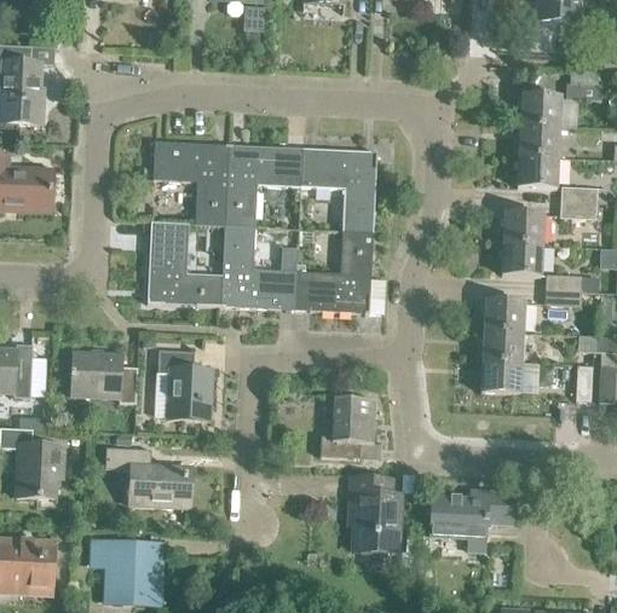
[(536,0),(536,19),(581,22),(582,0),(536,0)]
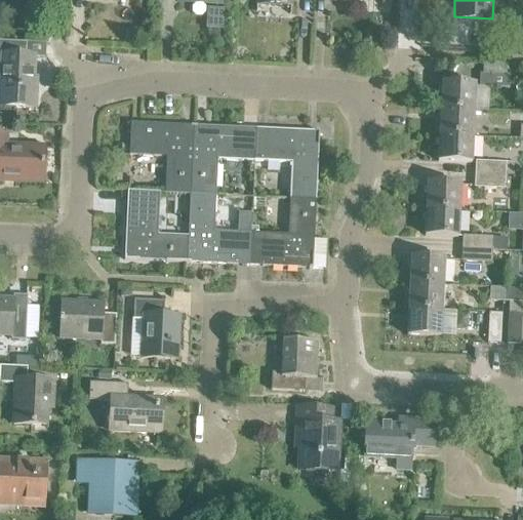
[(208,5),(207,25),(210,25),(222,26),(224,26),(224,5),(208,5)]
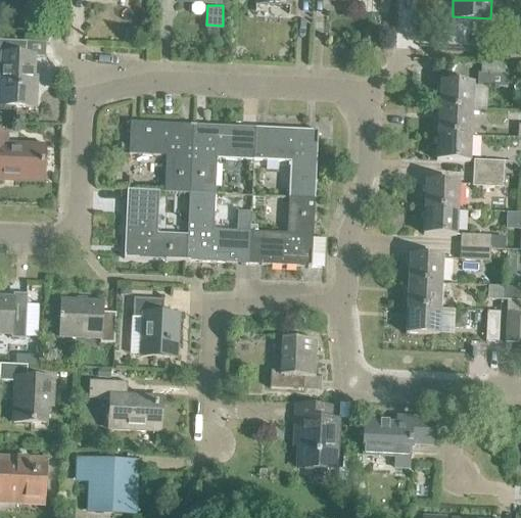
[(209,25),(209,37),(220,38),(221,26),(209,25)]
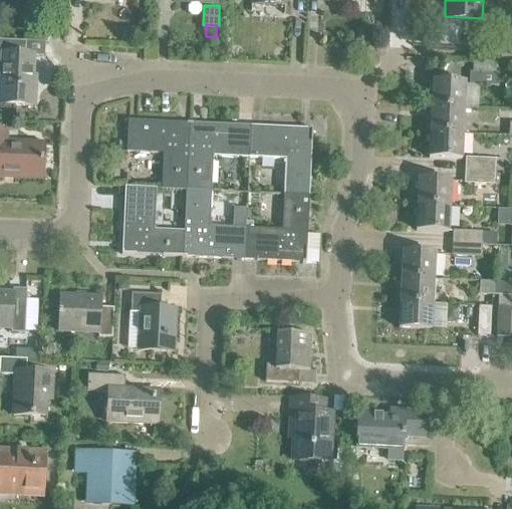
[(34,50),(26,50),(27,37),(0,36),(0,49),(3,50),(0,100),(32,102),(34,50)]
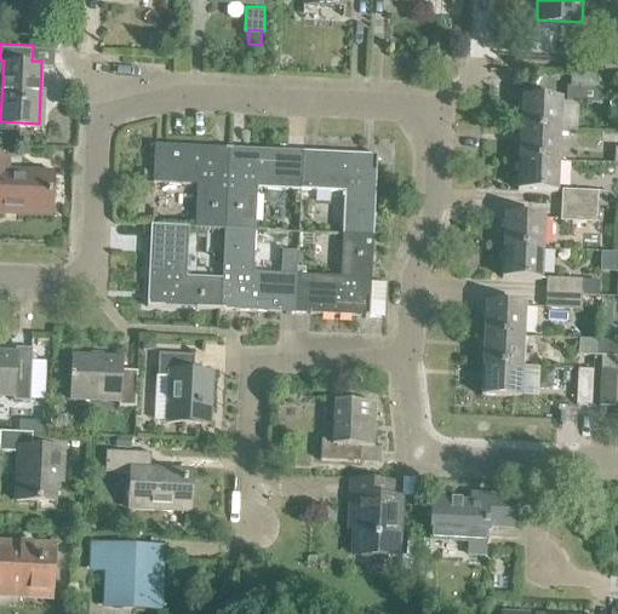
[(567,82),(567,98),(602,99),(604,84),(567,82)]
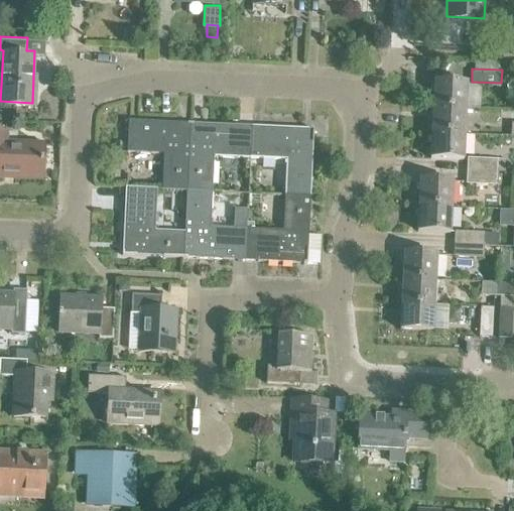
[(434,79),(433,104),(467,106),(468,80),(434,79)]
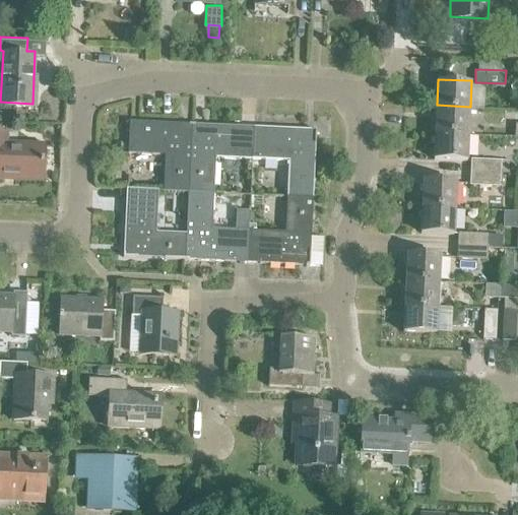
[(437,105),(436,130),(469,132),(470,107),(437,105)]
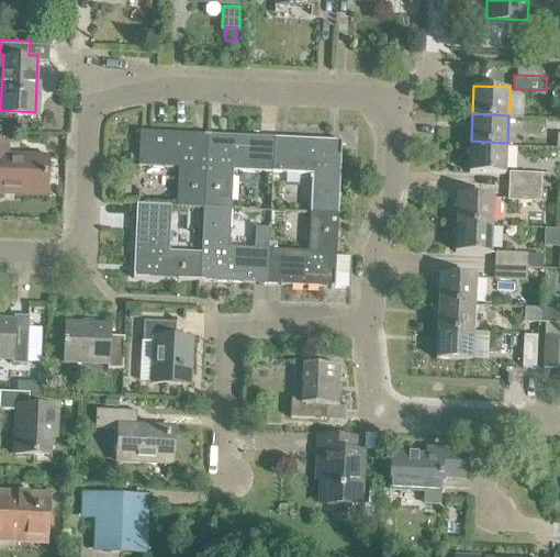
[(178,203),(204,204),(209,131),(155,129),(154,151),(140,149),(140,163),(179,164),(178,203)]
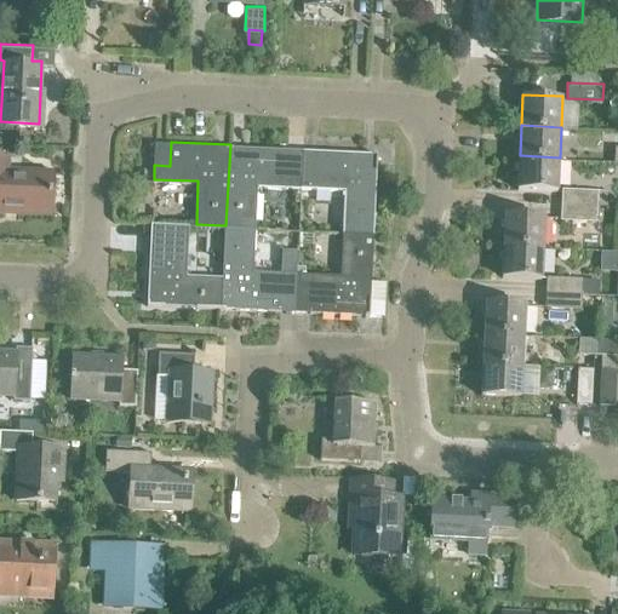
[(225,225),(256,227),(258,184),(302,185),(302,171),(287,171),(289,147),(230,144),(225,225)]
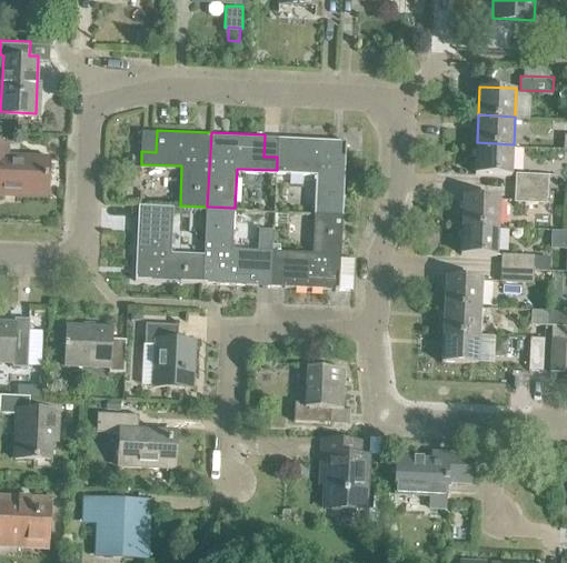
[(317,172),(315,211),(344,212),(347,139),(291,136),(290,158),(277,157),(277,170),(317,172)]
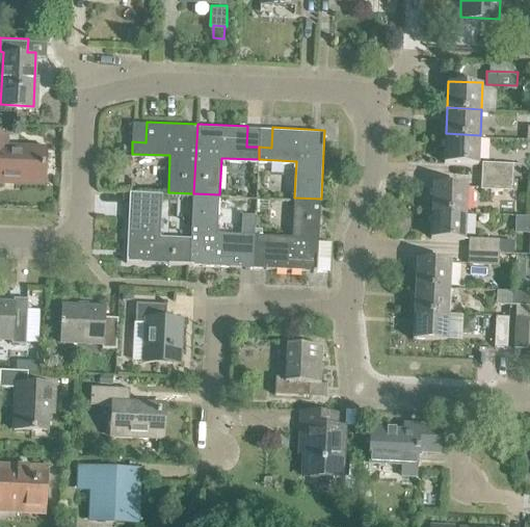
[(42,161),(43,147),(43,146),(5,143),(6,133),(0,133),(0,179),(44,181),(45,161),(42,161)]
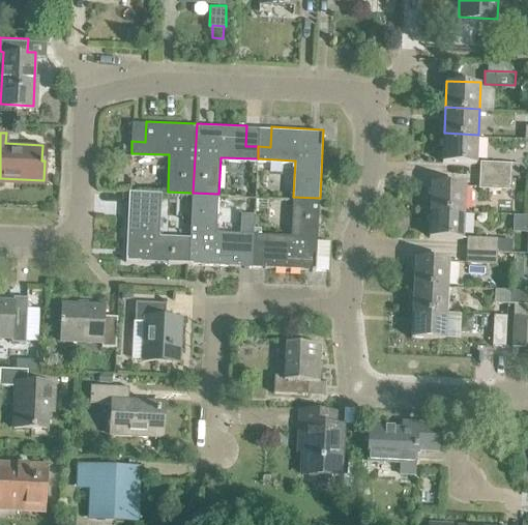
[(478,135),(444,133),(443,158),(476,161),(478,135)]
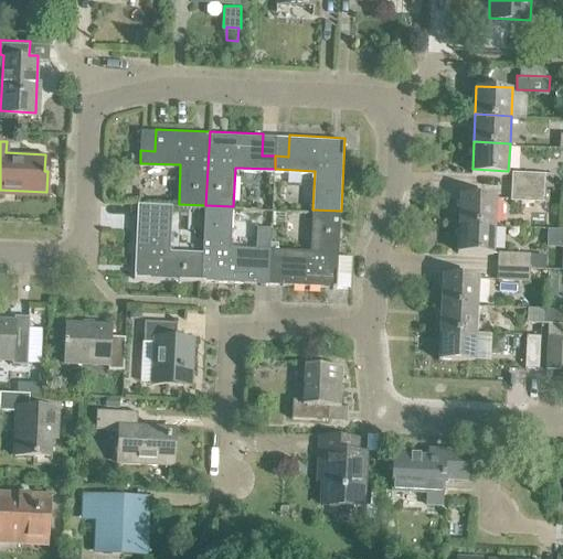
[(512,170),(512,183),(544,185),(544,183),(545,171),(512,170)]
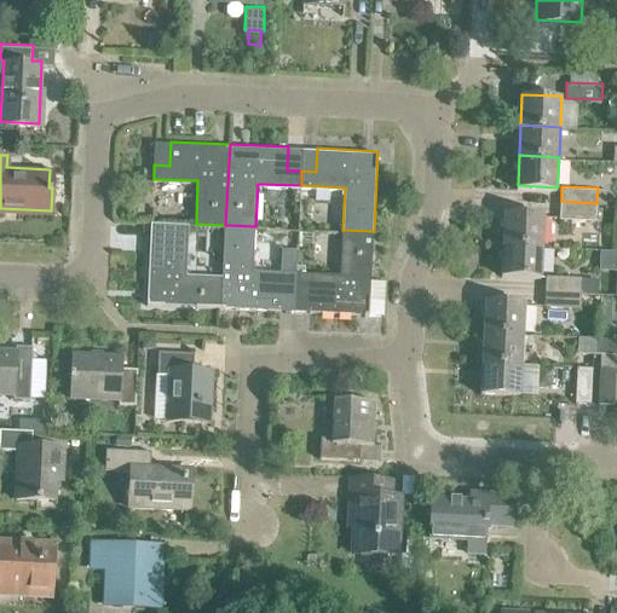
[(598,188),(597,201),(607,202),(609,188),(598,188)]
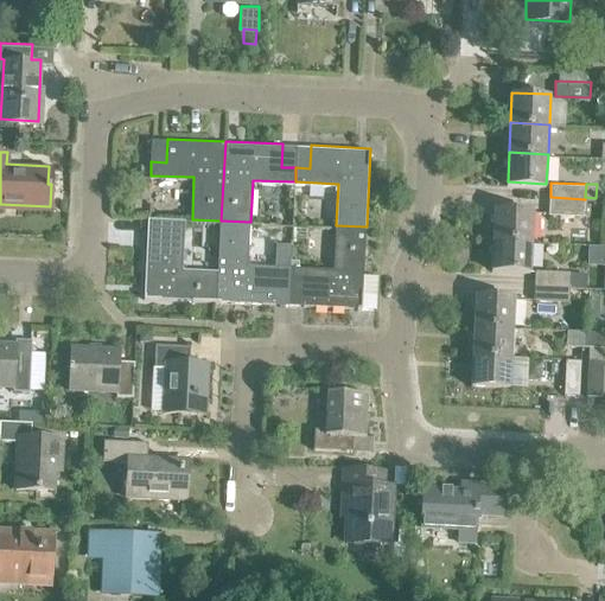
[(585,199),(551,197),(549,212),(584,213),(585,199)]
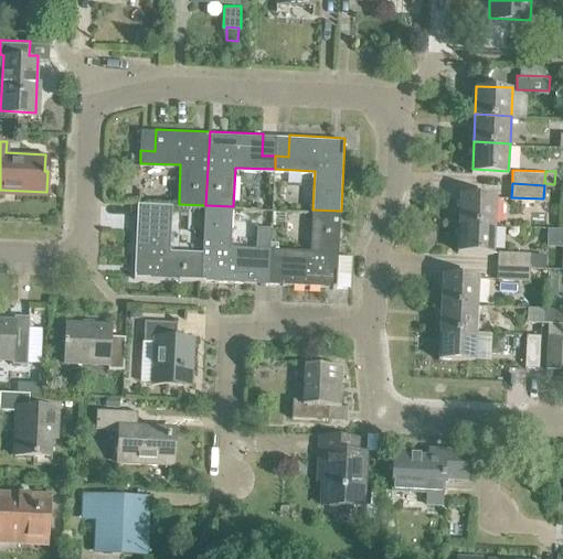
[(460,193),(459,222),(496,223),(497,195),(460,193)]
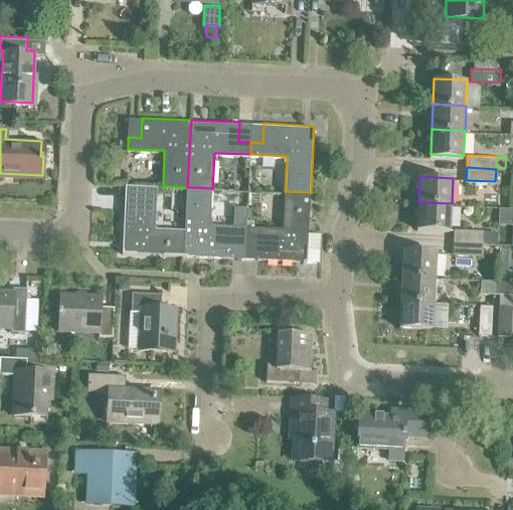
[(123,248),(184,252),(186,228),(156,226),(158,185),(145,185),(145,197),(125,196),(123,248)]
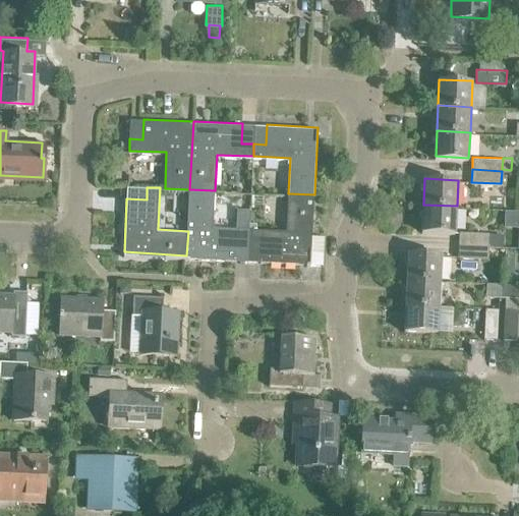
[(237,238),(249,239),(250,228),(214,226),(215,190),(189,189),(188,231),(186,255),(236,259),(237,238)]
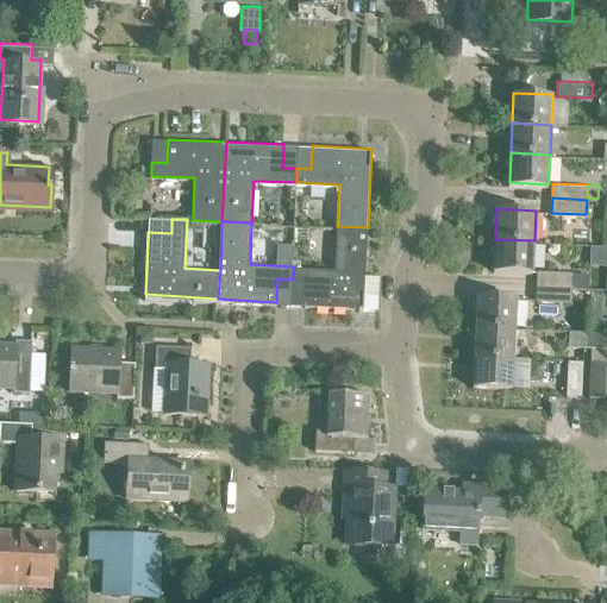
[(293,267),(292,280),(306,280),(305,303),(363,307),(368,227),(337,226),(336,268),(293,267)]
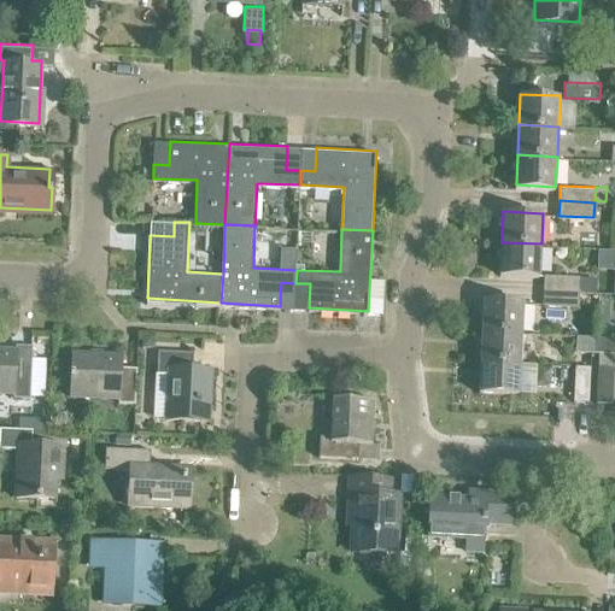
[(542,244),(502,242),(501,272),(540,275),(542,244)]
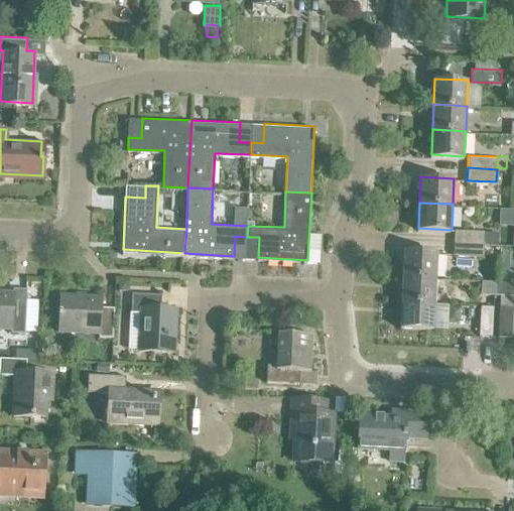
[(456,228),(455,241),(484,242),(485,229),(456,228)]
